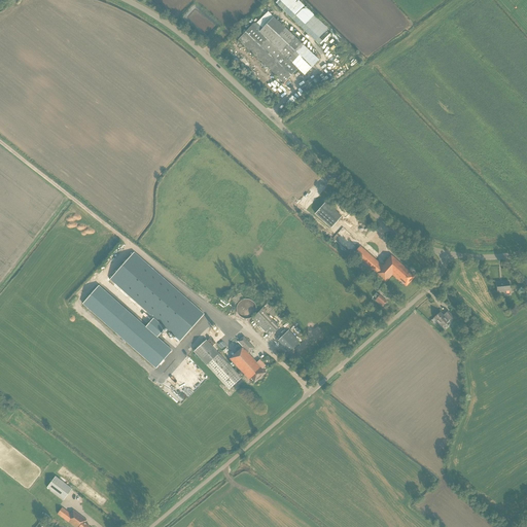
[(332,32),(297,0),(278,0),(278,1),(322,42),(332,32)]
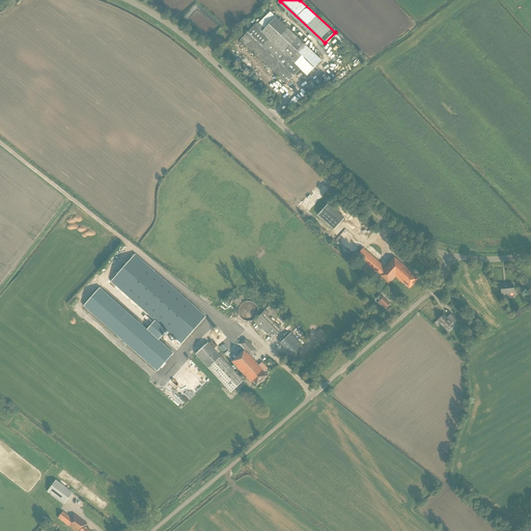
[(320,61),(276,18),(261,32),(254,26),(241,40),(276,75),(266,85),(275,94),(285,83),(286,84),(300,70),(307,76),(320,61)]
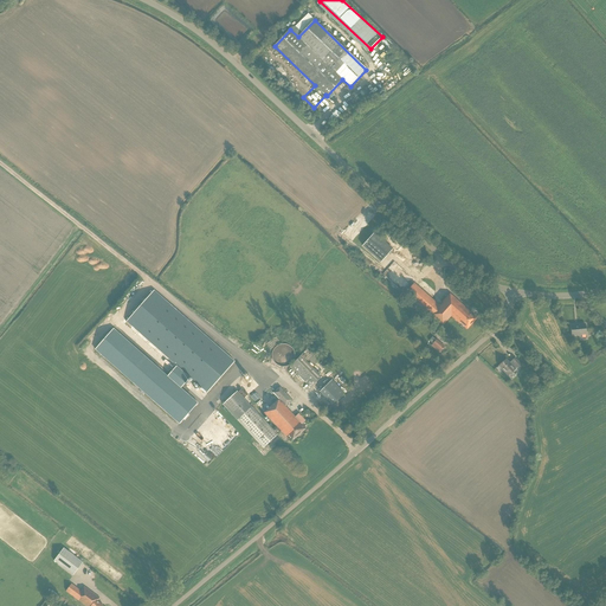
[(392,250),(374,233),(362,247),(380,263),(392,250)]
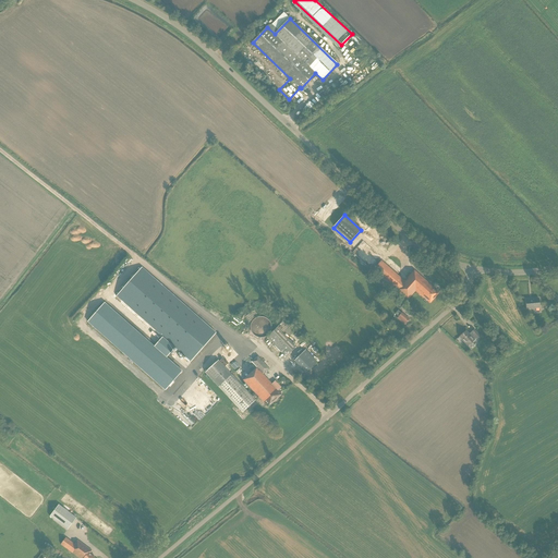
[(404,281),(381,261),(374,270),(381,277),(378,281),(390,292),(393,288),(408,300),(416,291),(424,298),(429,303),(438,293),(434,289),(435,289),(414,270),(408,278),(409,279),(405,281),(404,281)]
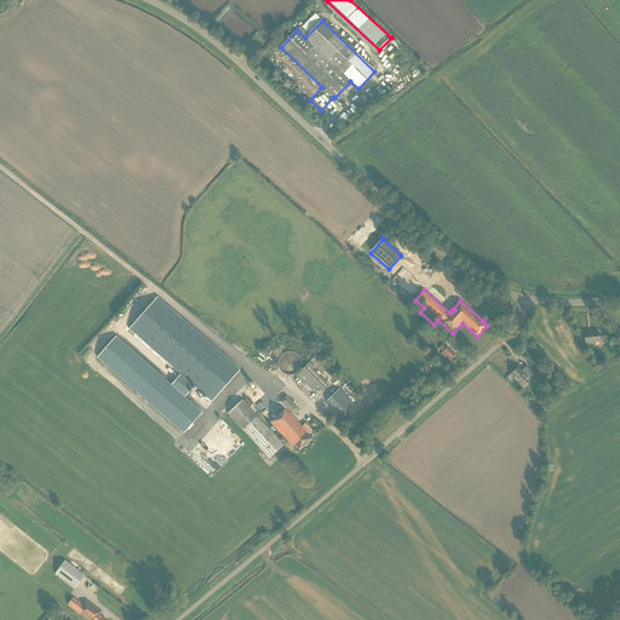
[(240,369),(158,297),(128,329),(181,374),(194,386),(212,402),(240,369)]
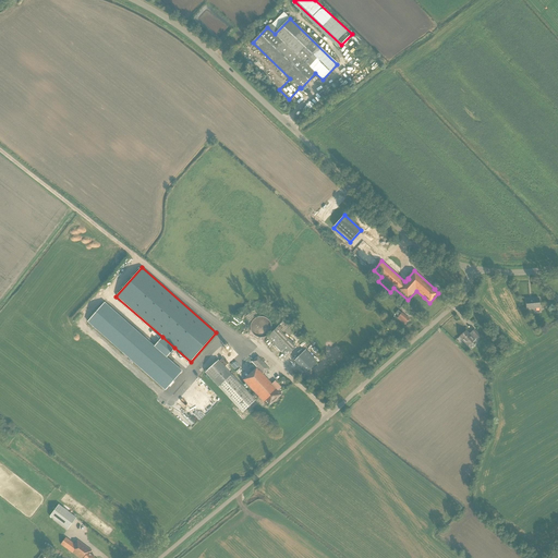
[(540,308),(538,299),(525,300),(526,310),(540,308)]
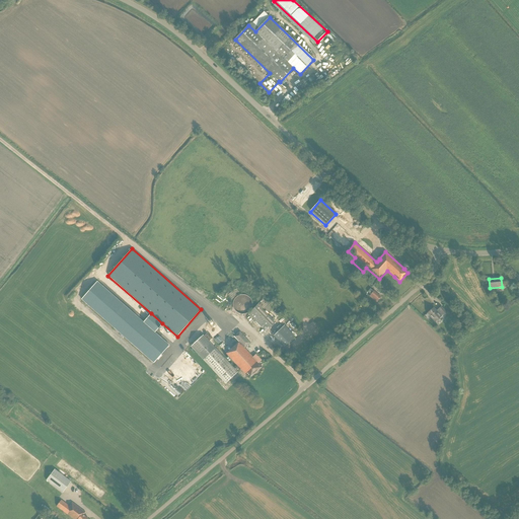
[(143,322),(96,282),(81,299),(154,363),(169,346),(154,332),(162,323),(151,313),(143,322)]
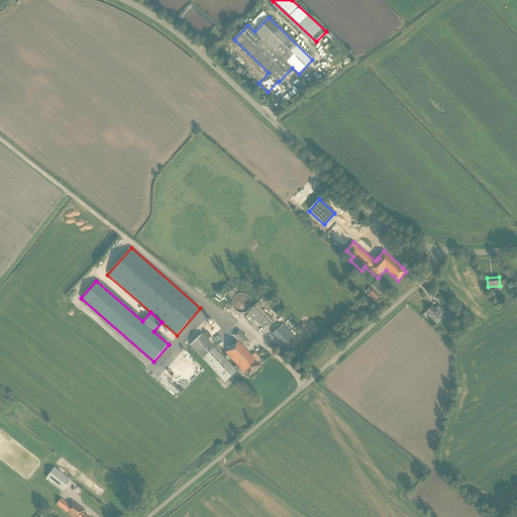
[(380,296),(373,290),(370,288),(367,291),(370,294),(369,295),(375,301),(376,299),(376,300),(380,296)]
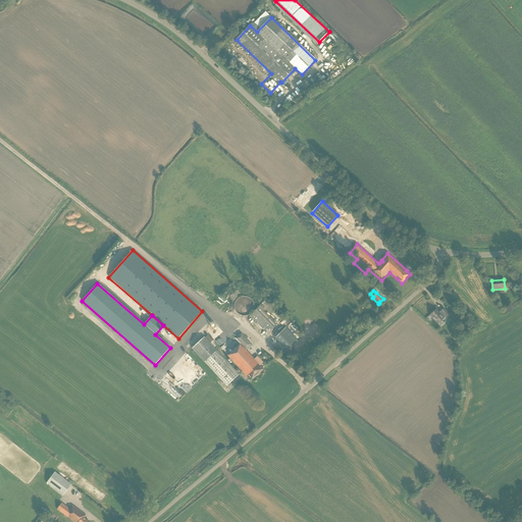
[(235,309),(236,311),(236,312),(238,314),(241,315),(243,316),(246,316),(248,315),(251,314),(252,312),(254,309),(254,306),(254,304),(252,301),(251,299),(248,298),(246,297),(243,297),(241,298),(238,299),(236,301),(235,304),(235,306),(235,309)]
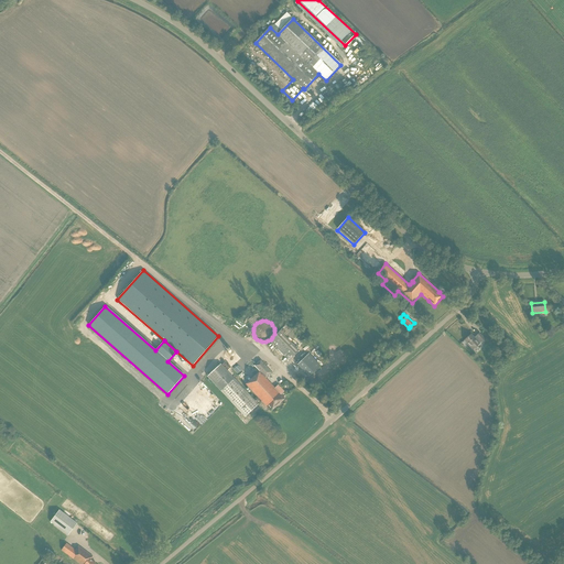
[(290,360),(299,351),(280,332),(271,340),(290,360)]
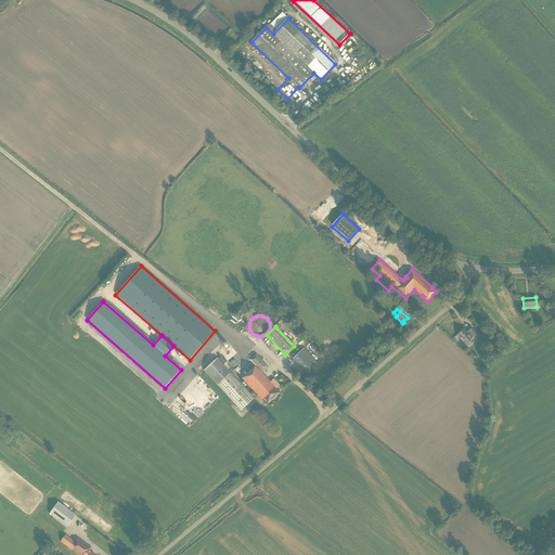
[(464,328),(456,335),(465,345),(474,337),(475,337),(477,335),(472,328),(468,331),(467,333),(464,328)]
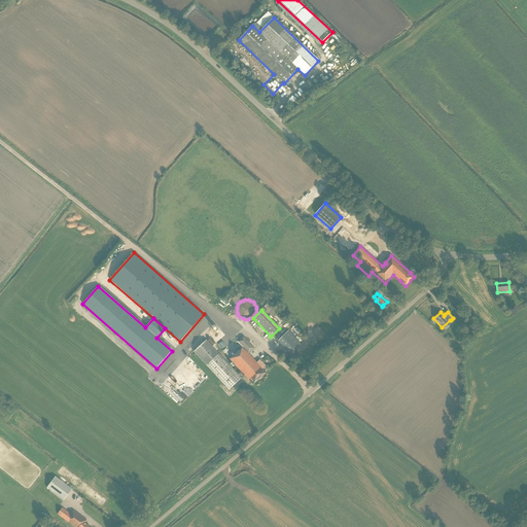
[(288,330),(278,341),(289,352),(300,342),(288,330)]
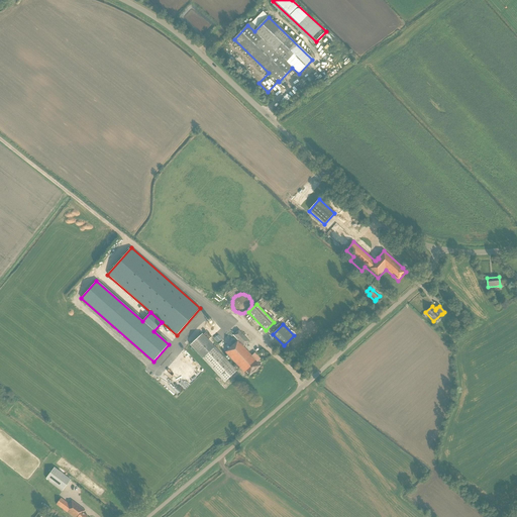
[(253,329),(259,333),(263,330),(257,325),(253,329)]
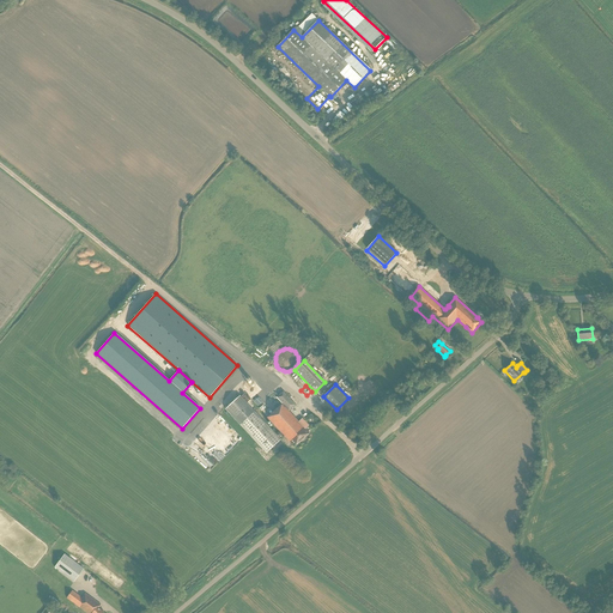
[(296,405),(284,392),(277,398),(274,395),(259,408),(281,434),(284,436),(293,447),(309,432),(305,429),(309,426),(302,419),(299,422),(289,411),(296,405)]
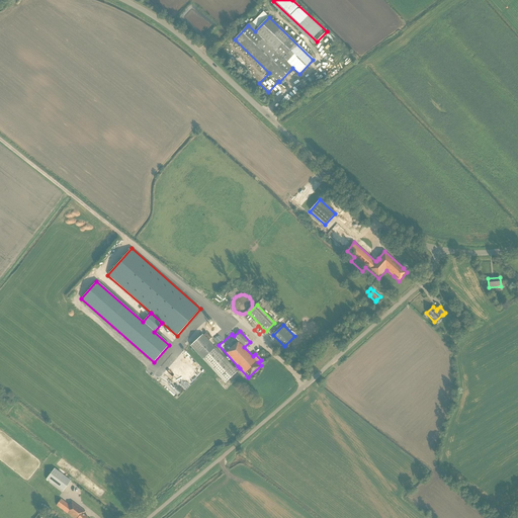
[(240,368),(238,366),(235,369),(216,348),(202,335),(190,345),(225,382),(240,368)]
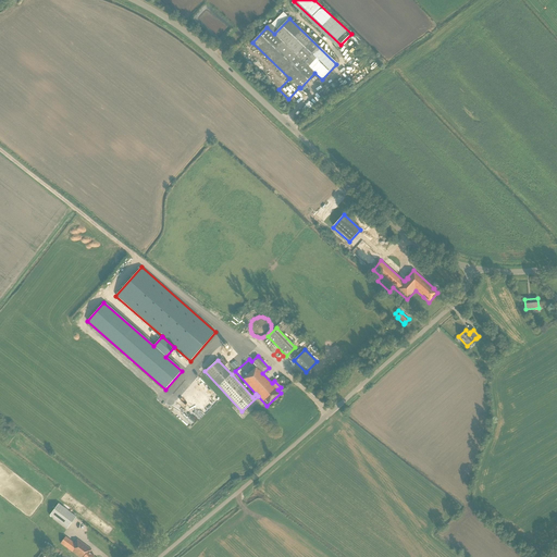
[(353,369),(348,373),(355,380),(359,376),(353,369)]
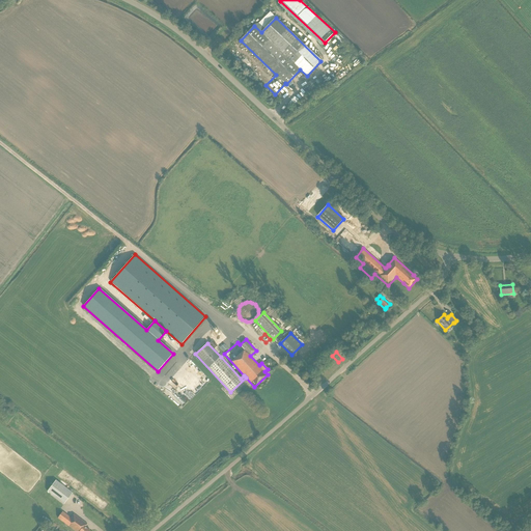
[(329,360),(334,367),(338,364),(333,357),(329,360)]
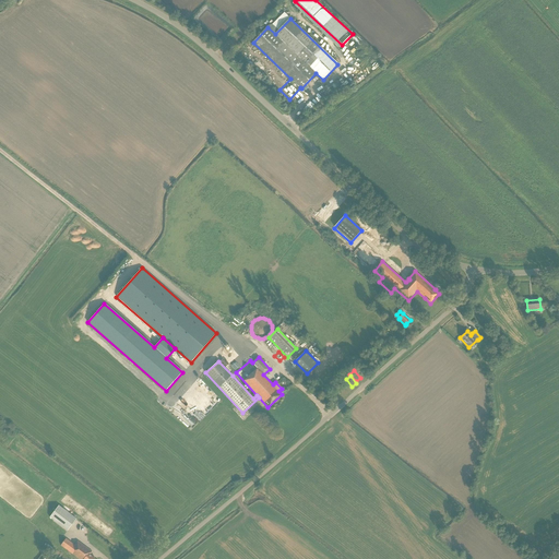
[(217,404),(219,402),(198,377),(194,381),(199,384),(209,394),(205,396),(209,401),(212,399),(217,404)]
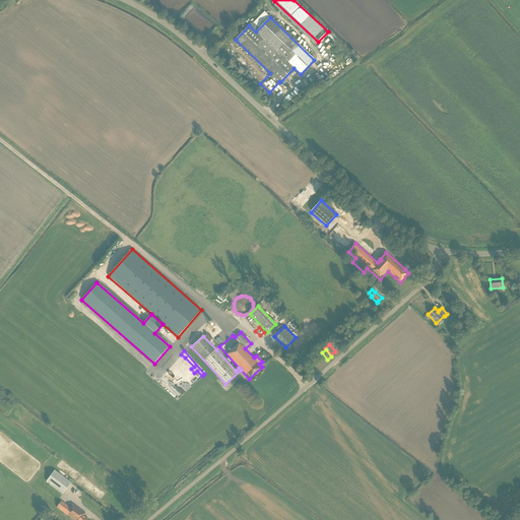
[(317,367),(321,364),(320,362),(323,359),(321,355),(312,364),(313,366),(315,364),(317,367)]
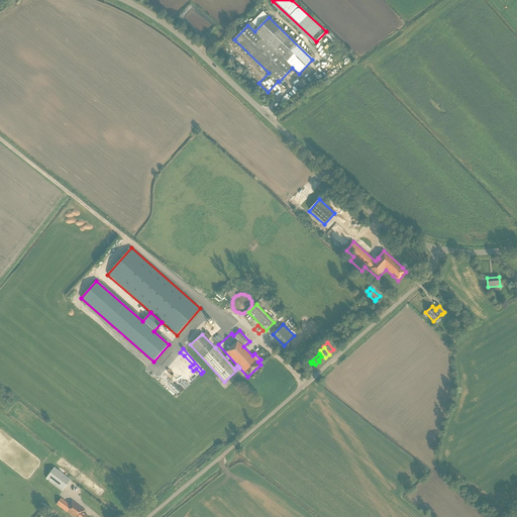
[(166,367),(162,371),(177,386),(177,387),(172,386),(168,390),(173,395),(177,396),(181,393),(181,390),(183,389),(183,387),(180,384),(185,385),(188,387),(194,381),(195,377),(188,375),(190,373),(193,376),(194,372),(193,371),(185,363),(181,362),(177,367),(176,371),(172,366),(169,370),(166,367)]
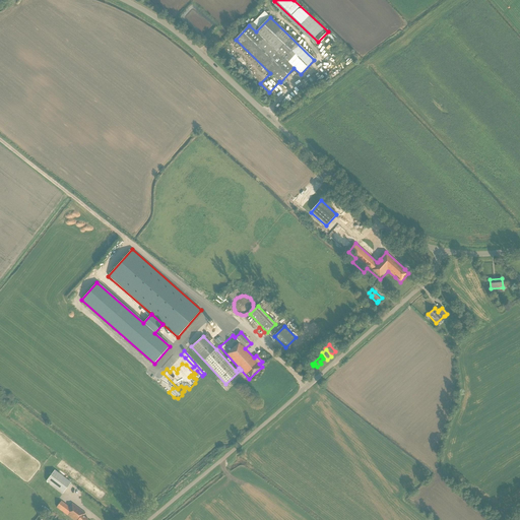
[(163,387),(168,383),(163,376),(157,380),(163,387)]
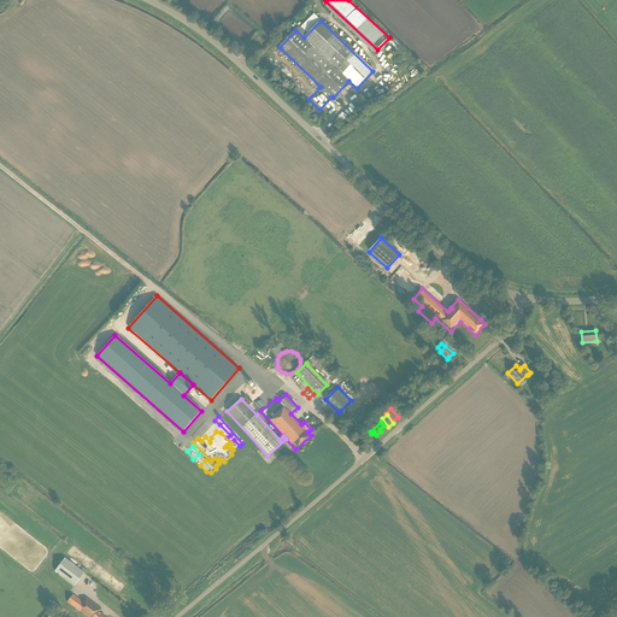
[(84,573),(65,558),(56,571),(75,586),(84,573)]
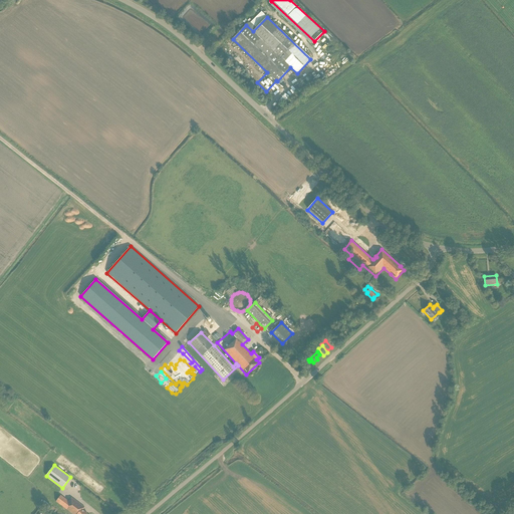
[(69,502),(60,496),(56,502),(72,513),(87,513),(82,510),(84,507),(71,498),(69,502)]
